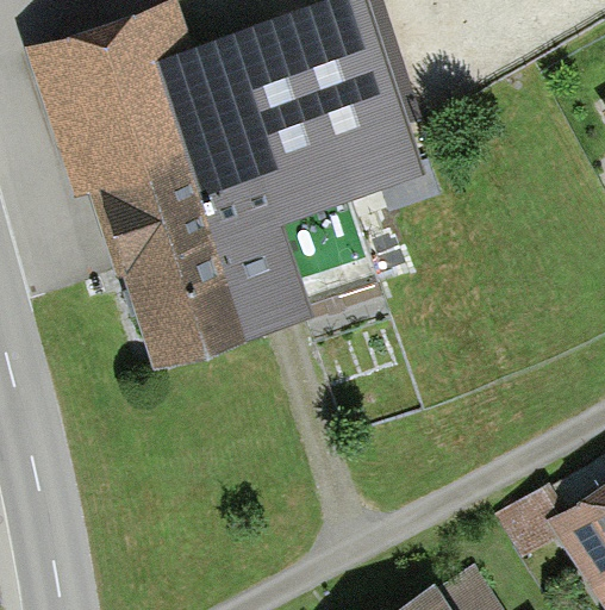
[(149,0),(18,47),(70,194),(93,186),(155,362),(376,286),(347,203),(425,175),(410,131),(420,128),(375,0),(310,0),(193,42),(178,0),(149,0)]
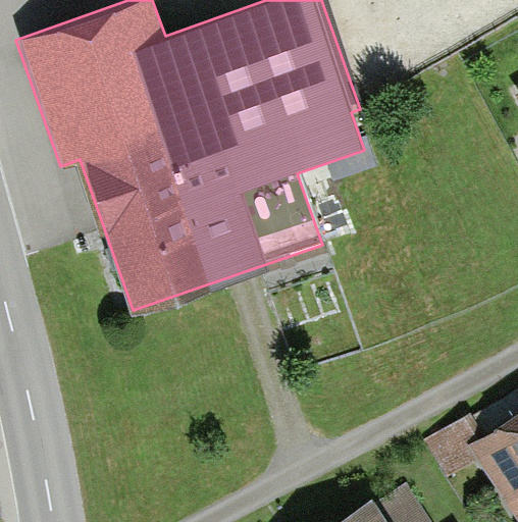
[(517,410),(482,434),(468,444),(478,458),(517,518),(517,410)]
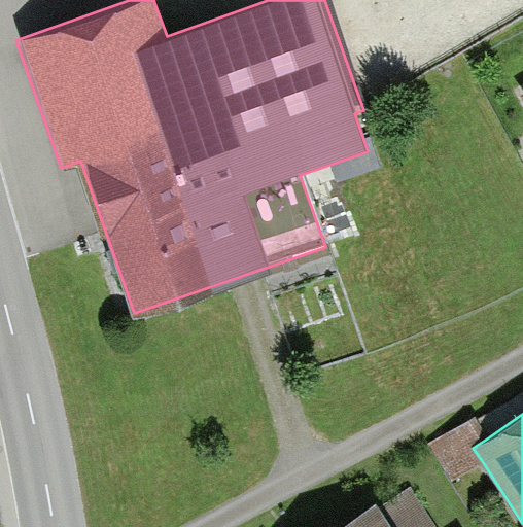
[(473,448),(487,438),(474,417),(427,444),(449,483),(483,462),(473,448)]
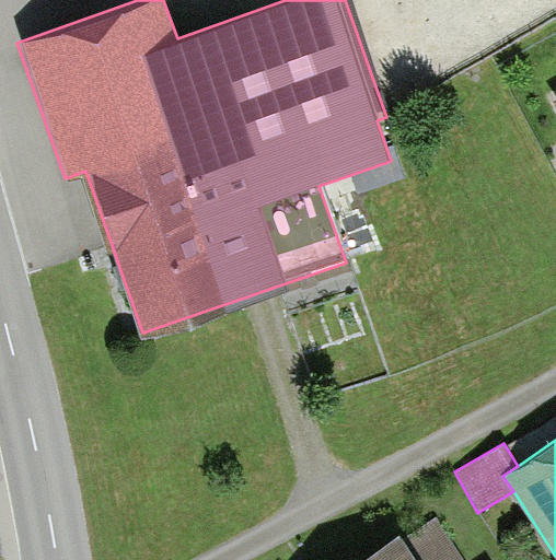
[(458,559),(431,518),(395,541),(406,559),(458,559)]
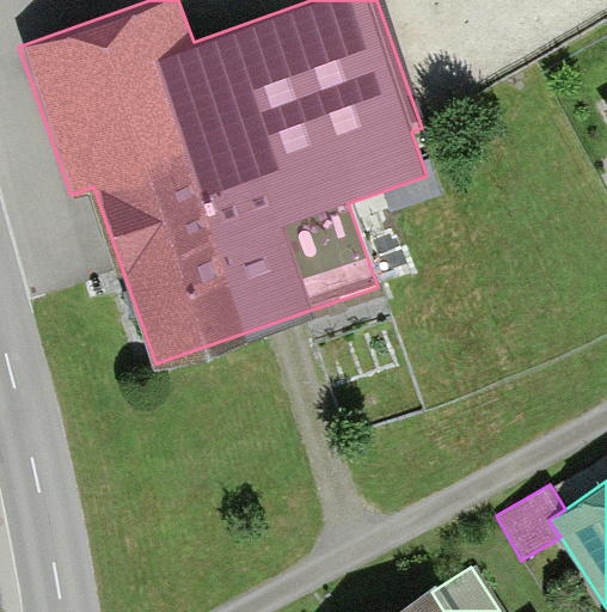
[(443,611),(431,592),(400,611),(443,611)]
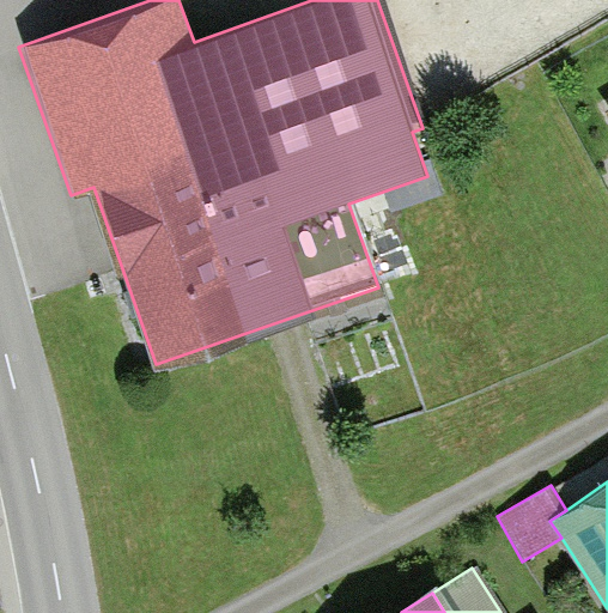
All buildings are outlined.
